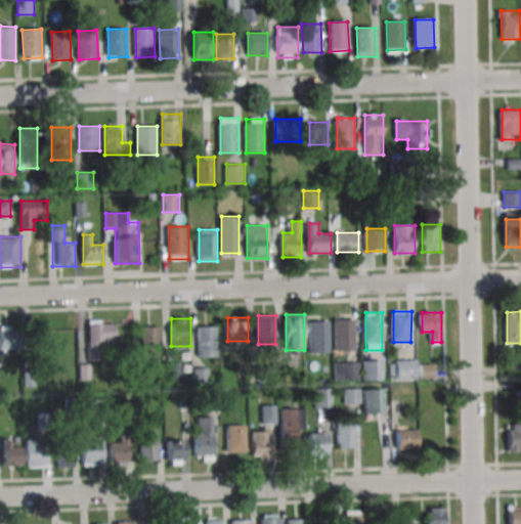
[(337,350),(356,350),(356,318),(337,318),(337,350)]
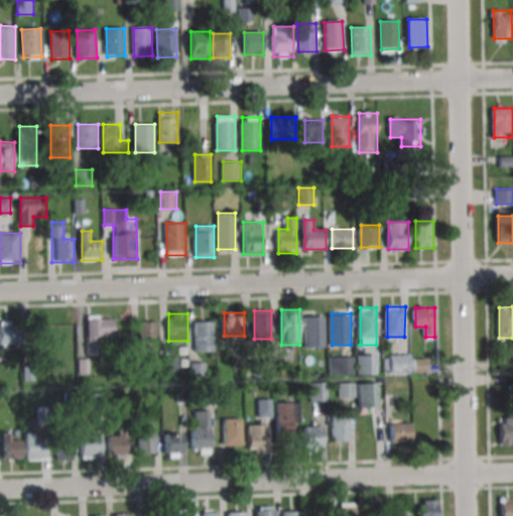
[(115,337),(114,315),(88,316),(89,354),(99,354),(99,337),(115,337)]
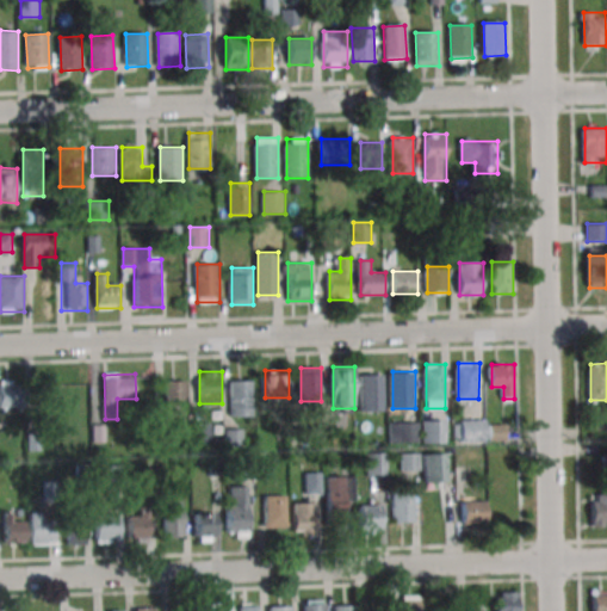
[(361,411),(385,411),(385,374),(361,374),(361,411)]
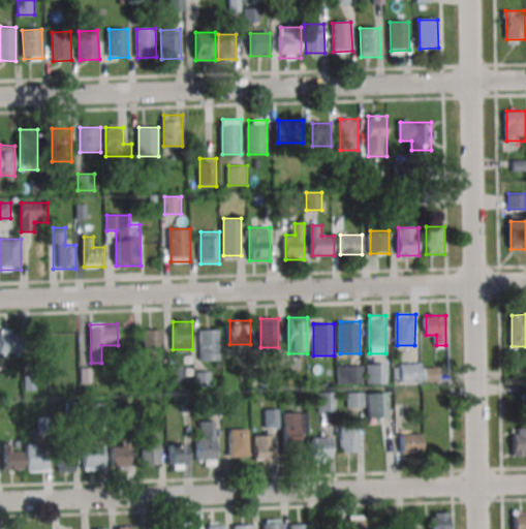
[(20,330),(0,329),(0,353),(20,354),(20,330)]
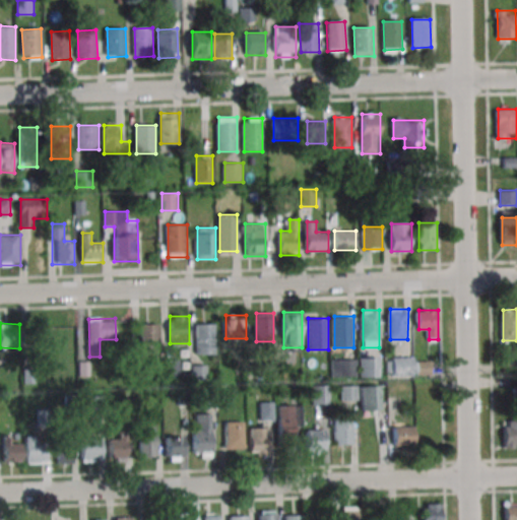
[(141,324),(141,353),(160,353),(160,324),(141,324)]
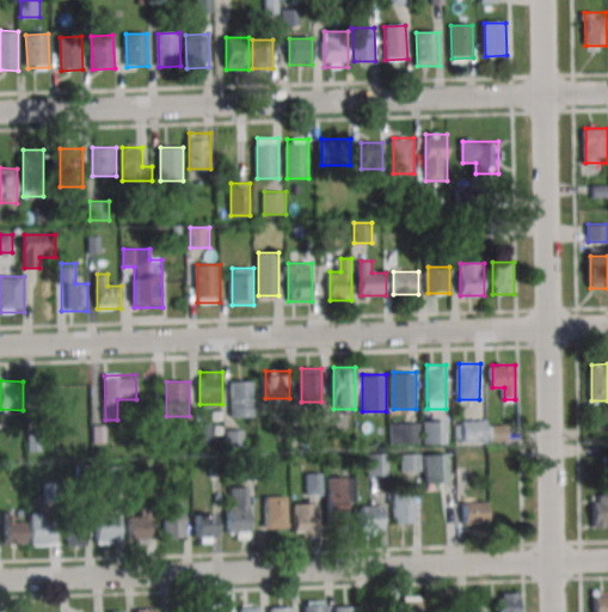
[(232,417),(253,417),(253,381),(232,381),(232,417)]
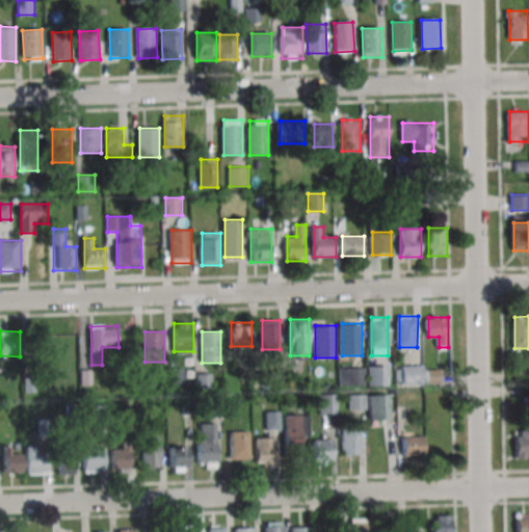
[(389,366),(370,366),(370,386),(389,386),(389,366)]
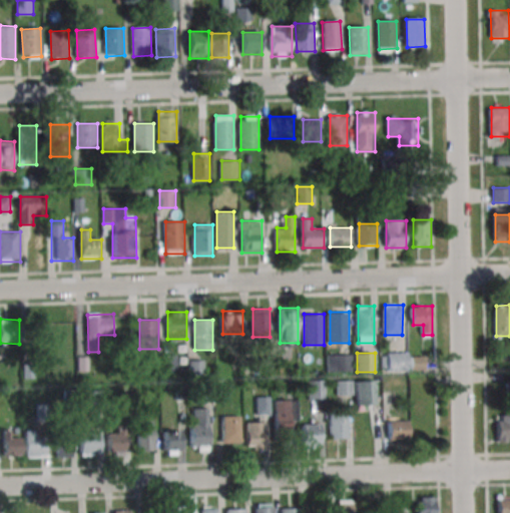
[(389,371),(410,371),(410,353),(389,353),(389,371)]
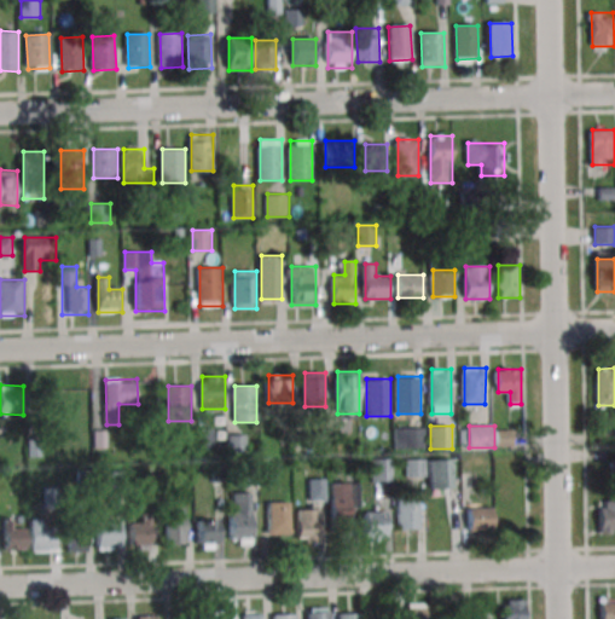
[(398,449),(425,449),(425,428),(398,428),(398,449)]
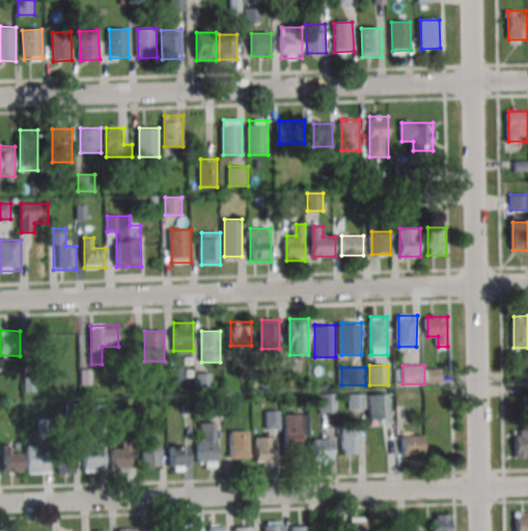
[(214,372),(197,372),(197,387),(214,387),(214,372)]
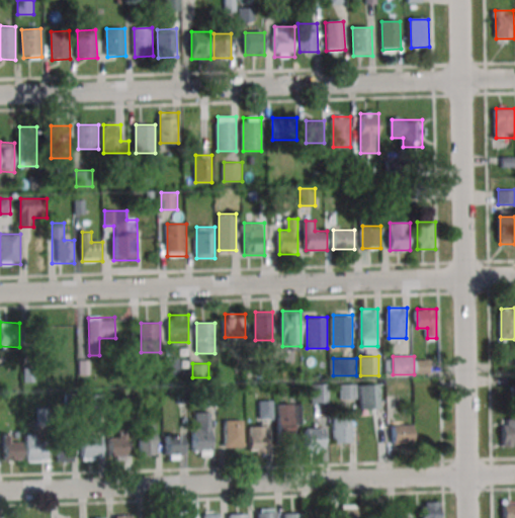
[(314,403),(330,403),(330,384),(314,384),(314,403)]
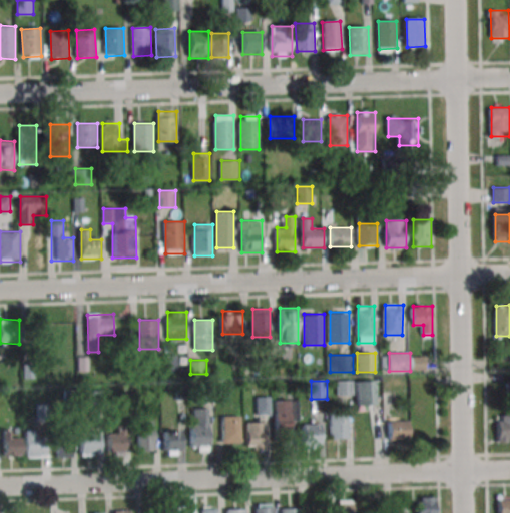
[(355,381),(339,381),(339,395),(355,395),(355,381)]
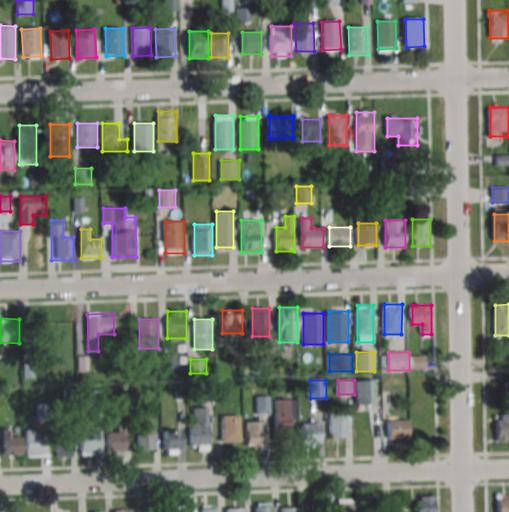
[(376,410),(376,380),(357,380),(357,410),(376,410)]
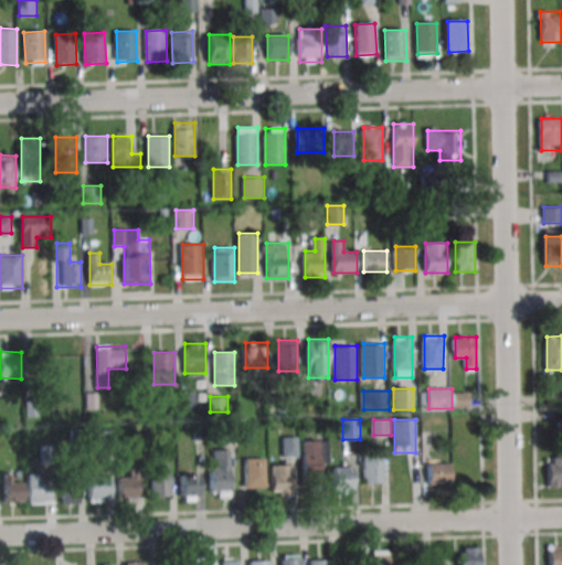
[(285,437),(285,455),(299,455),(299,437),(285,437)]
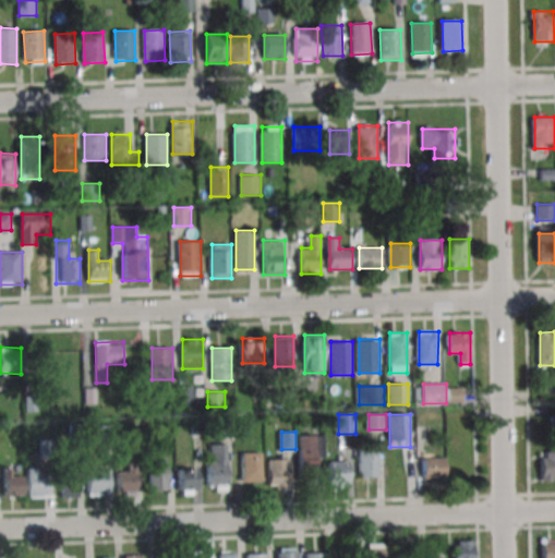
[(301,435),(301,470),(317,470),(317,457),(326,457),(326,435),(301,435)]
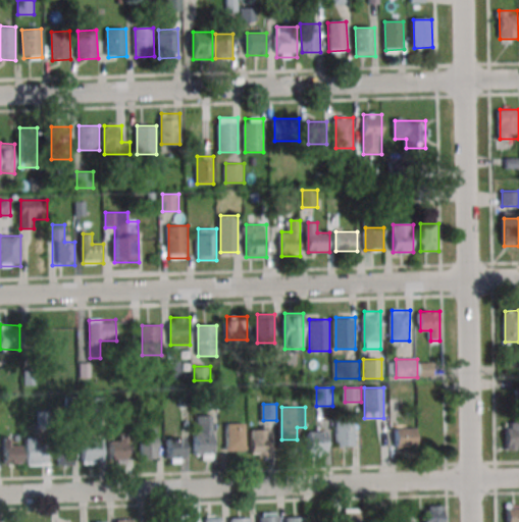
[(196,416),(196,460),(213,460),(213,416),(196,416)]
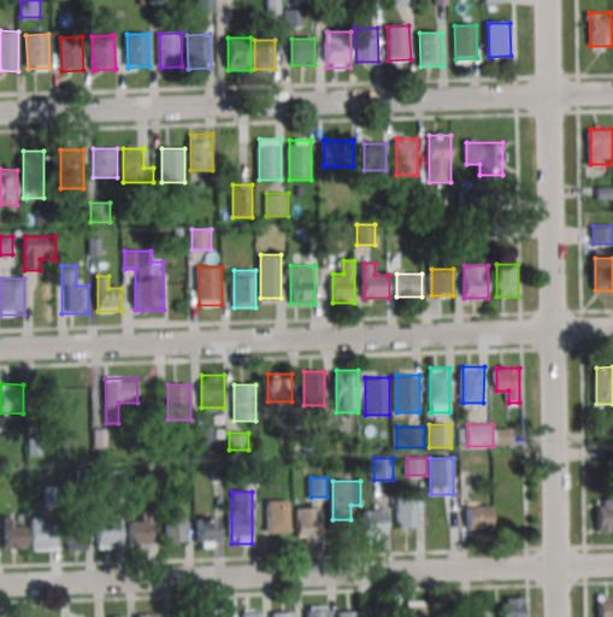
[(399,497),(399,527),(420,527),(420,497),(399,497)]
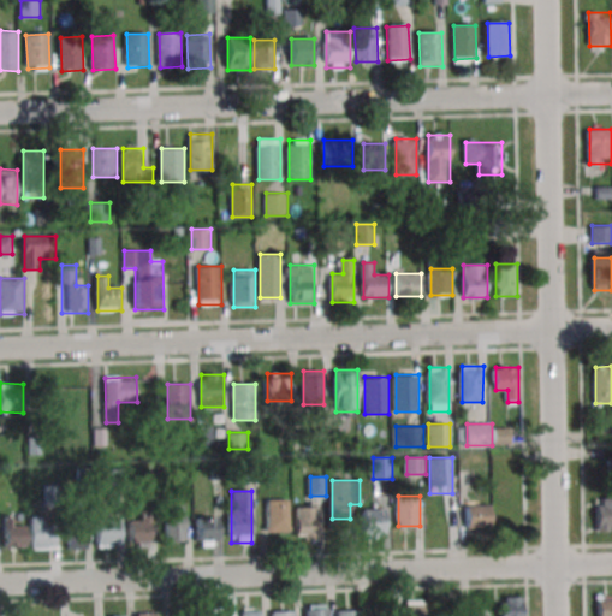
[(599,531),(611,531),(611,498),(599,498),(599,531)]
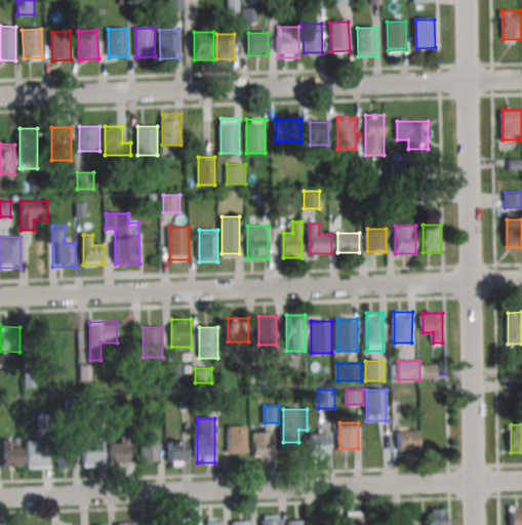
[(230,426),(230,453),(248,452),(248,426),(230,426)]
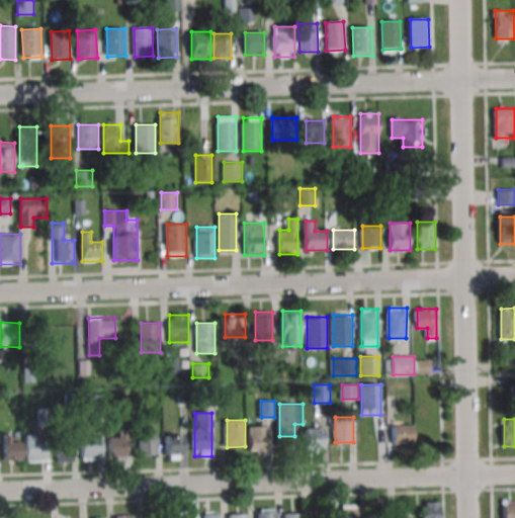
[(414,424),(395,424),(395,442),(414,442),(414,424)]
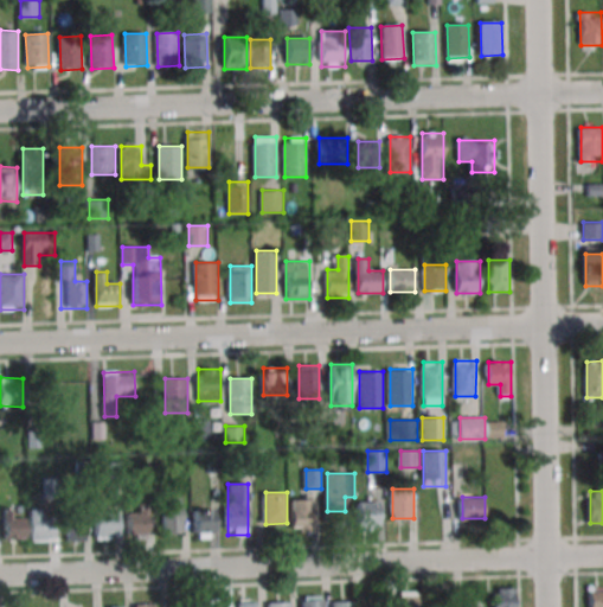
[(293,498),(293,532),(314,532),(314,498),(293,498)]
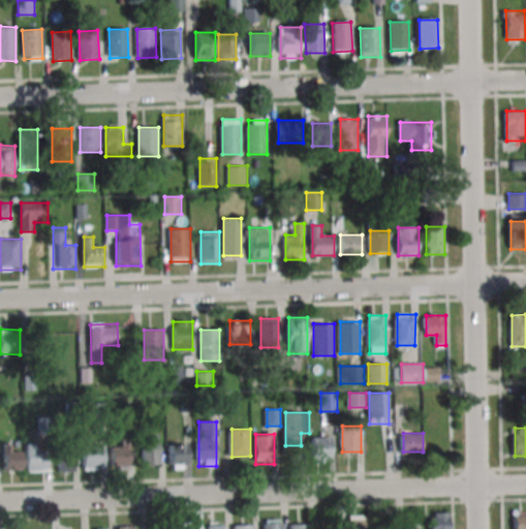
[(161,435),(144,435),(144,465),(161,465),(161,435)]
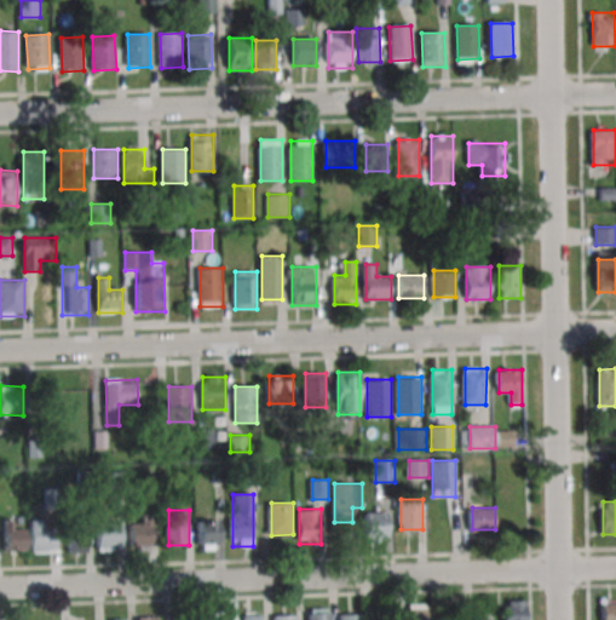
[(133,514),(133,549),(153,549),(153,514),(133,514)]
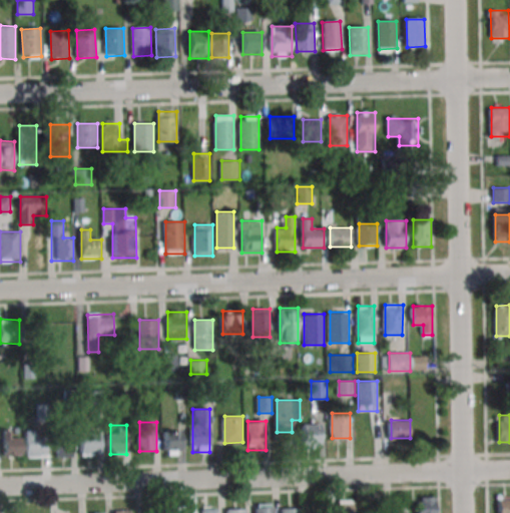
[(322,440),(322,425),(304,425),(304,440),(322,440)]
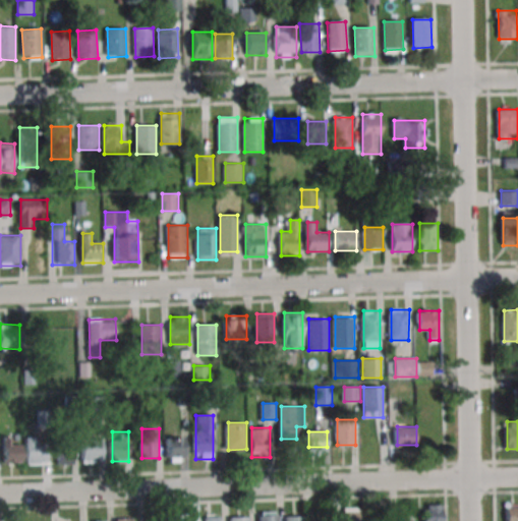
[(22,463),(22,444),(13,444),(13,437),(5,437),(5,463),(22,463)]
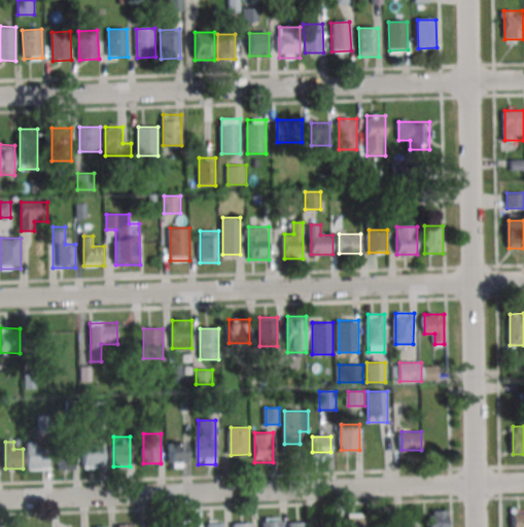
[(47,443),(27,443),(27,469),(47,469),(47,443)]
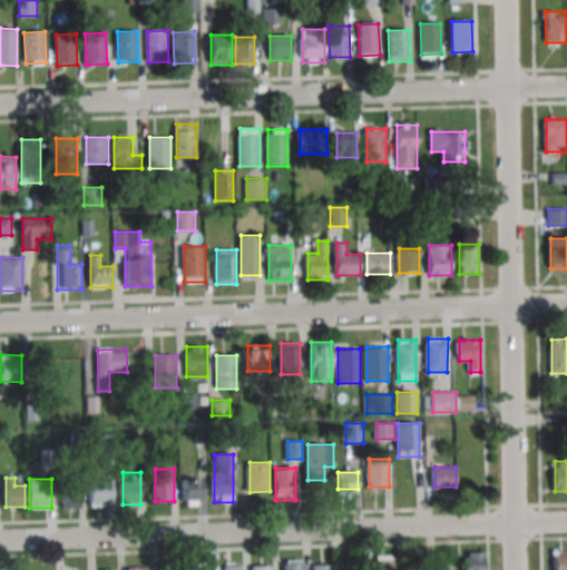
[(91,507),(117,507),(117,479),(91,479),(91,507)]
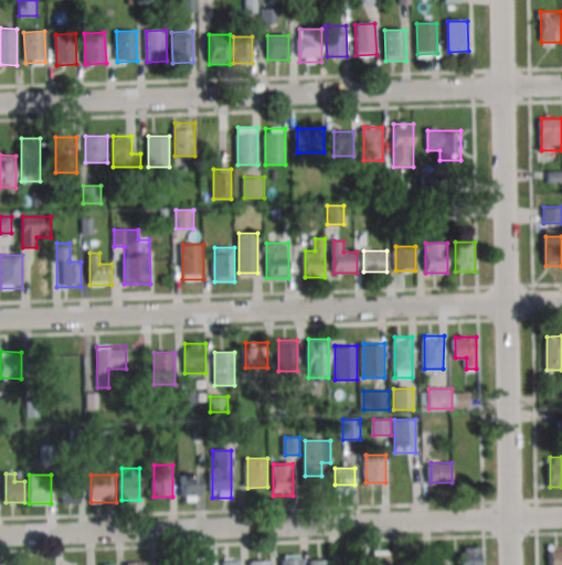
[(181,475),(181,501),(201,501),(201,475),(181,475)]
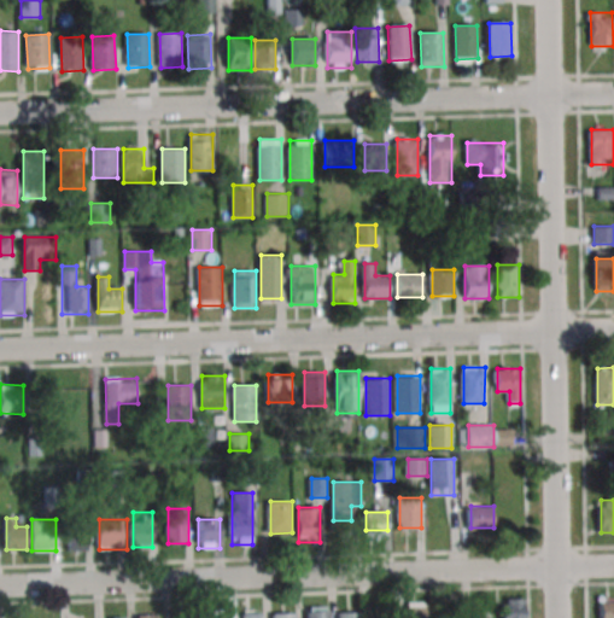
[(89,552),(89,520),(70,520),(70,552),(89,552)]
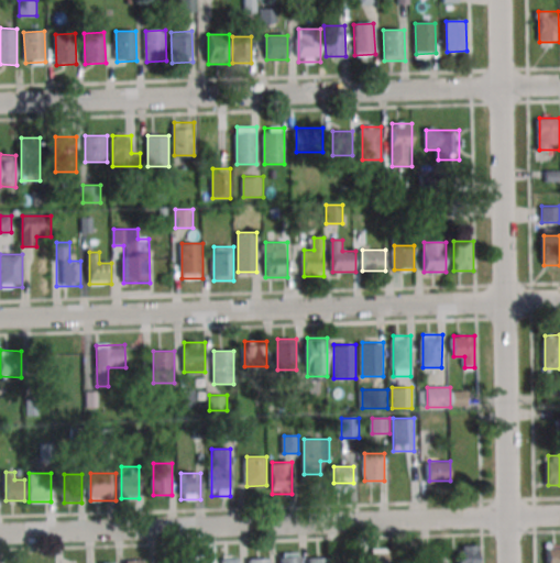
[(479,562),(480,545),(459,545),(459,562),(479,562)]
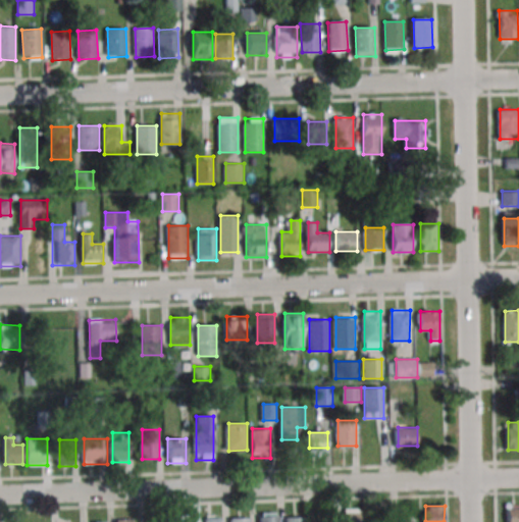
[(518,507),(509,507),(508,521),(518,521),(518,507)]
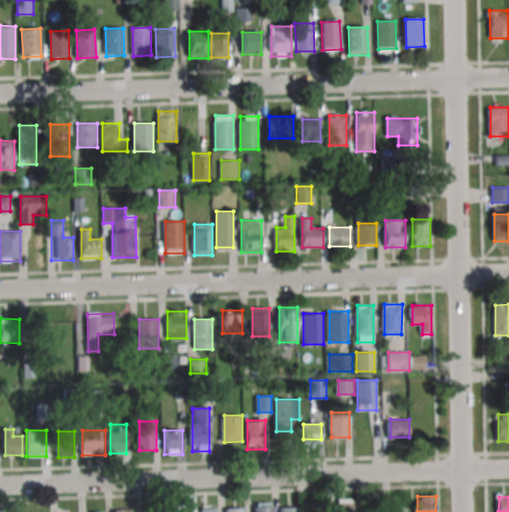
[(361,511),(356,511),(356,500),(338,499),(338,511),(361,511)]
